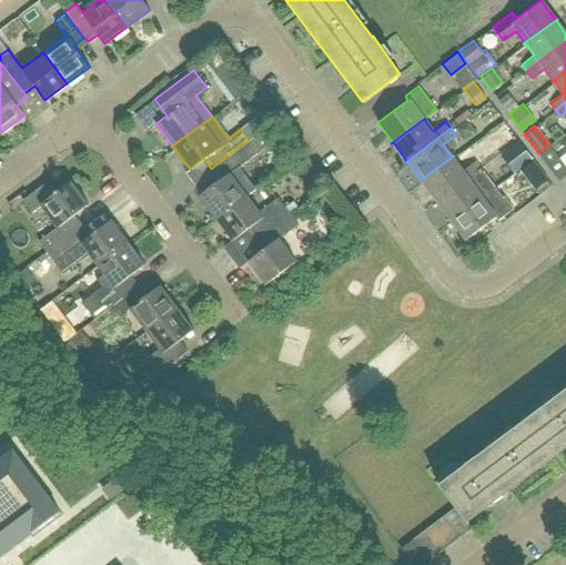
[(249,140),(211,169),(219,179),(198,194),(214,217),(245,193),(230,172),(256,151),(249,140)]
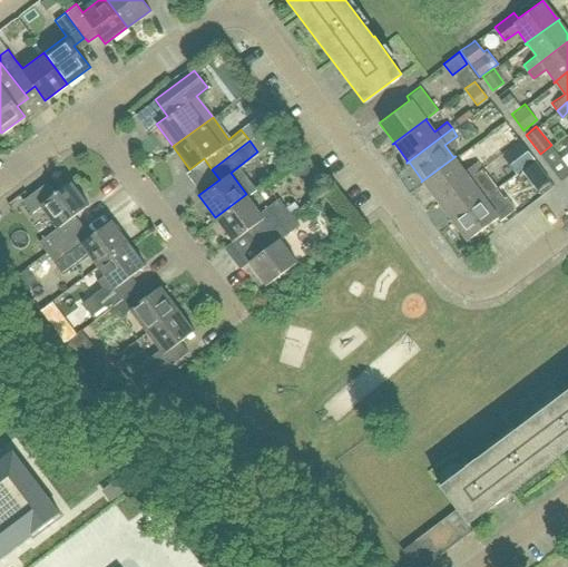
[(512,152),(522,165),(534,157),(522,144),(512,152)]
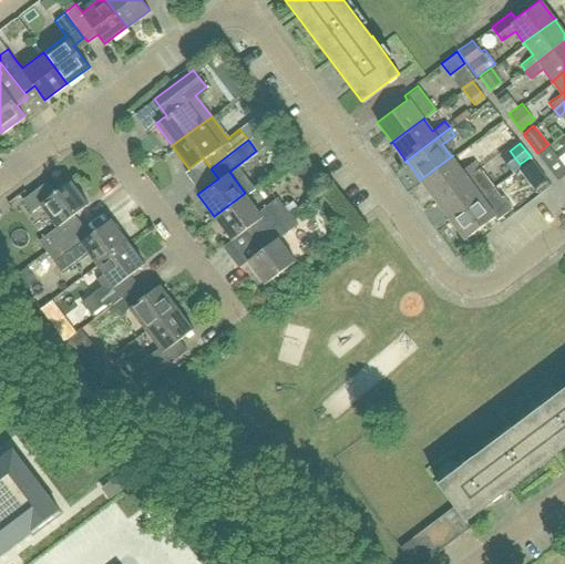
[(537,153),(556,178),(564,172),(564,166),(548,144),(537,153)]
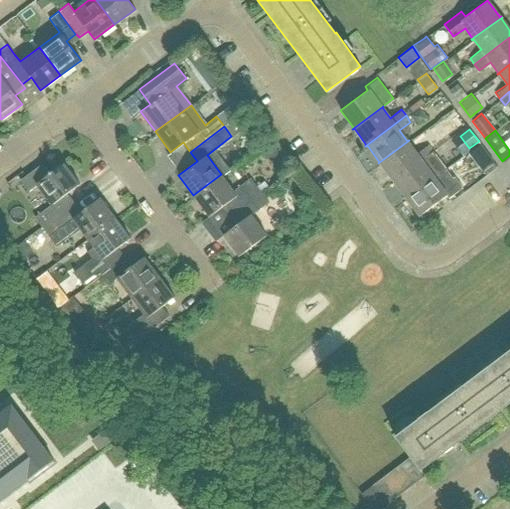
[(409,140),(378,163),(379,164),(380,163),(392,179),(391,180),(432,150),(427,144),(416,152),(408,142),(409,141),(409,140)]
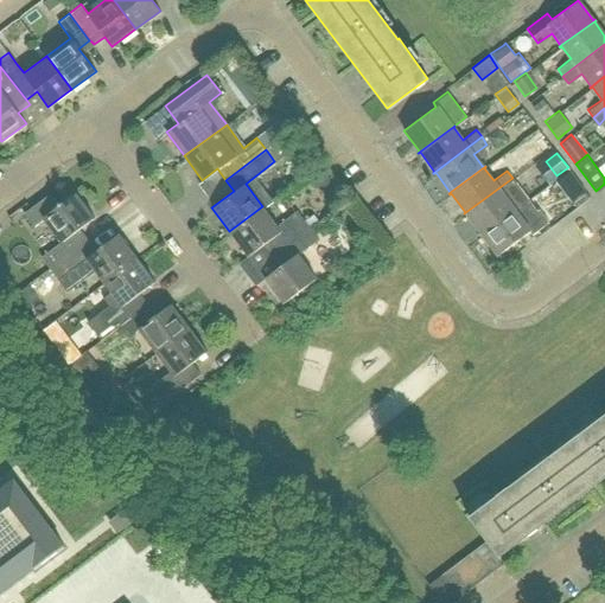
[(568,168),(553,180),(561,192),(578,180),(568,168)]
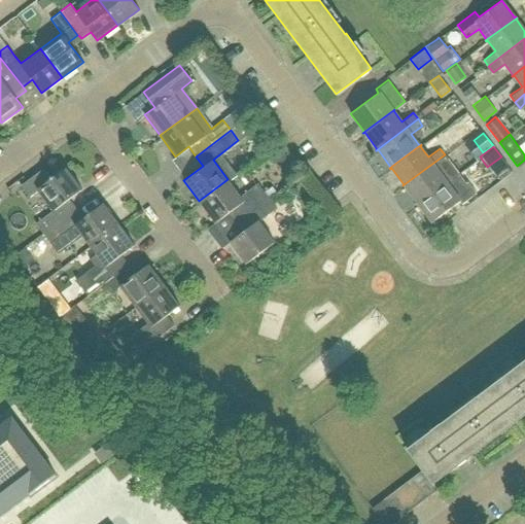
[(416,203),(416,204),(446,181),(447,181),(458,173),(445,154),(403,185),(404,186),(405,185),(417,202),(416,203)]
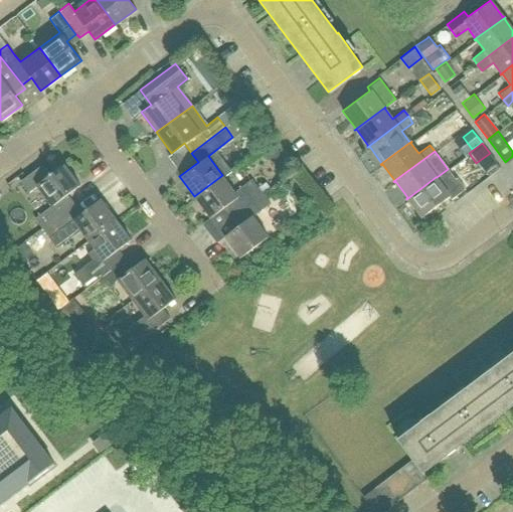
[(63,163),(51,172),(50,171),(48,172),(41,163),(19,180),(28,191),(36,185),(51,204),(34,217),(41,227),(74,202),(67,193),(79,184),(63,163)]
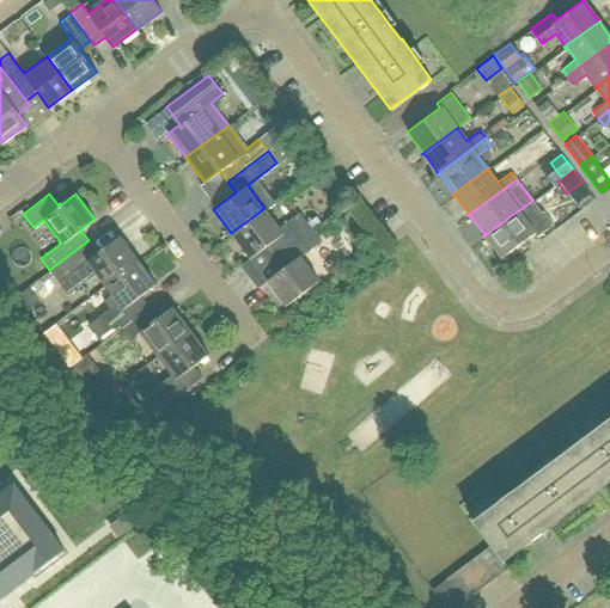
[(518,210),(483,237),(486,235),(501,257),(534,232),(536,235),(551,223),(542,210),(540,212),(532,201),(519,210),(518,210)]
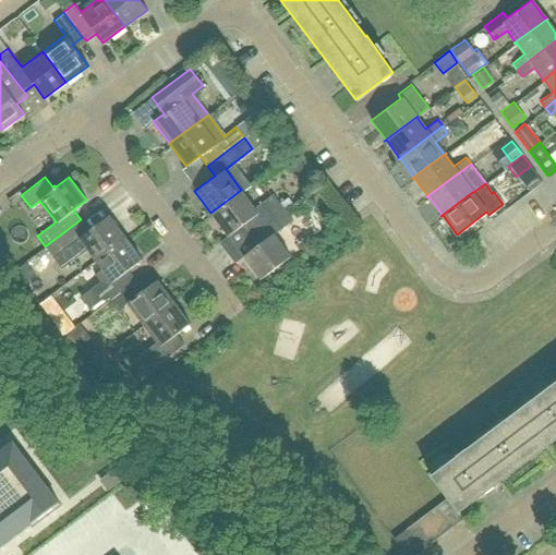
[(241,190),(210,213),(227,234),(241,225),(249,234),(283,208),(272,192),(253,206),(241,190)]
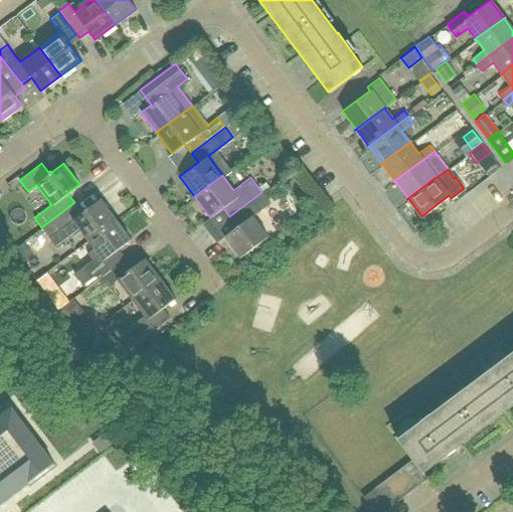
[(270,202),(262,192),(229,216),(236,225),(223,235),(239,257),(268,235),(252,215),(270,202)]
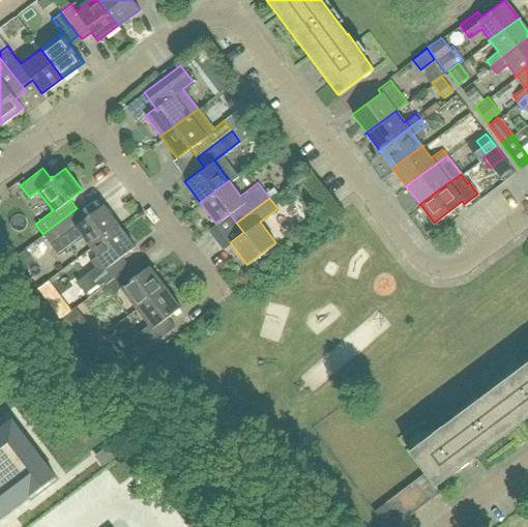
[(90,246),(119,225),(104,204),(84,218),(77,208),(42,234),(58,254),(82,236),(90,246)]
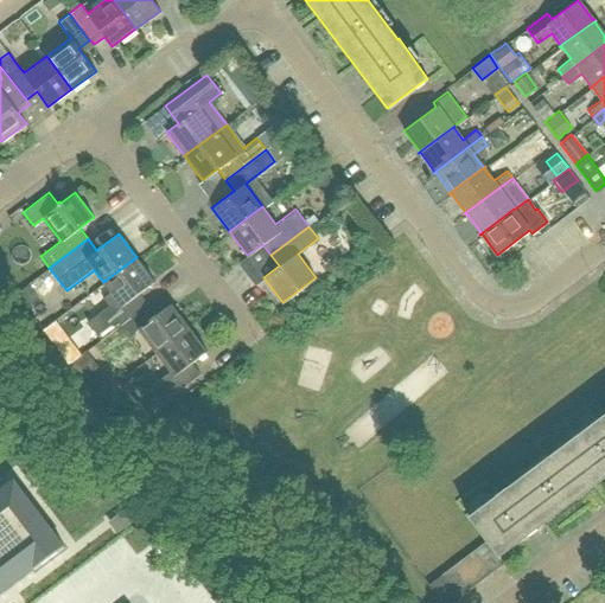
[(100,339),(120,324),(147,303),(139,292),(154,281),(137,257),(103,282),(110,290),(102,297),(108,305),(87,321),(100,339)]
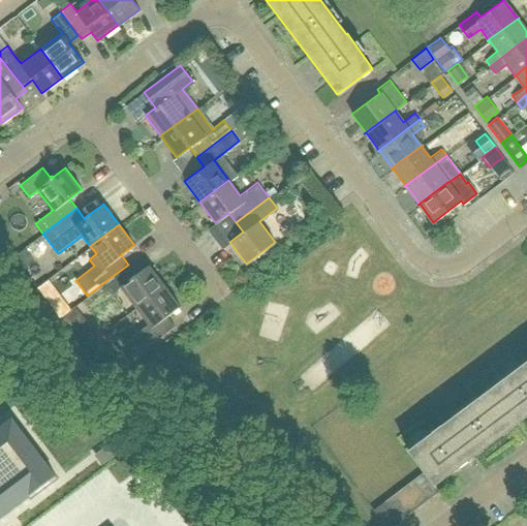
[(128,265),(104,282),(113,291),(120,286),(135,306),(164,284),(149,264),(135,274),(128,265)]
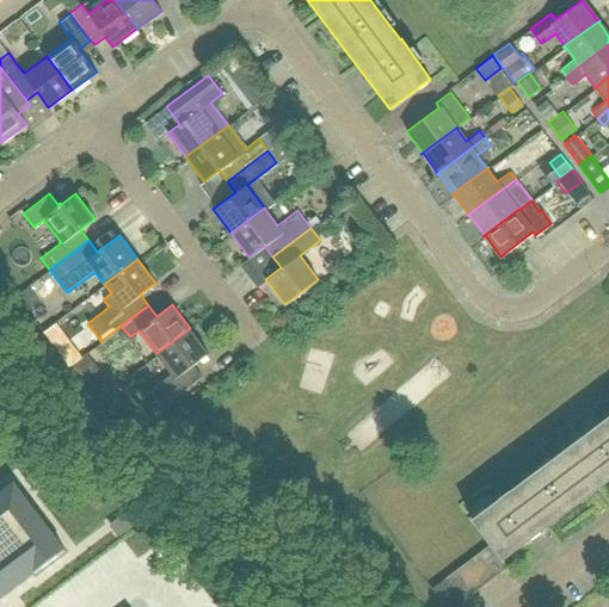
[(157,353),(171,373),(146,391),(159,408),(202,376),(194,364),(208,352),(190,328),(157,353)]
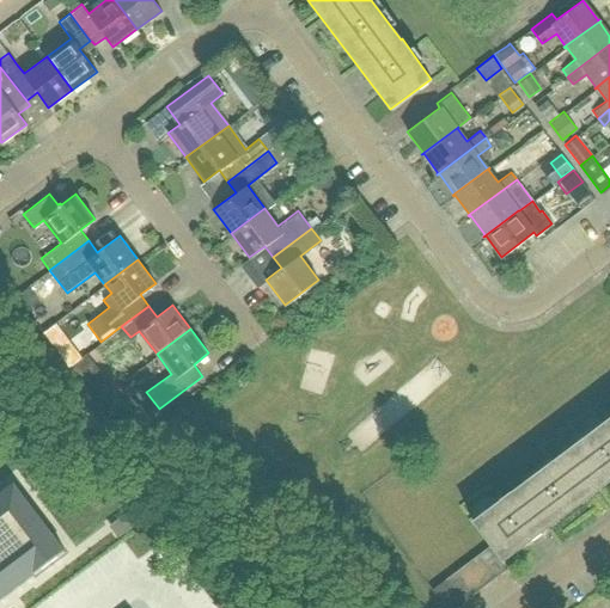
[(114,386),(85,354),(72,363),(101,397),(114,386)]
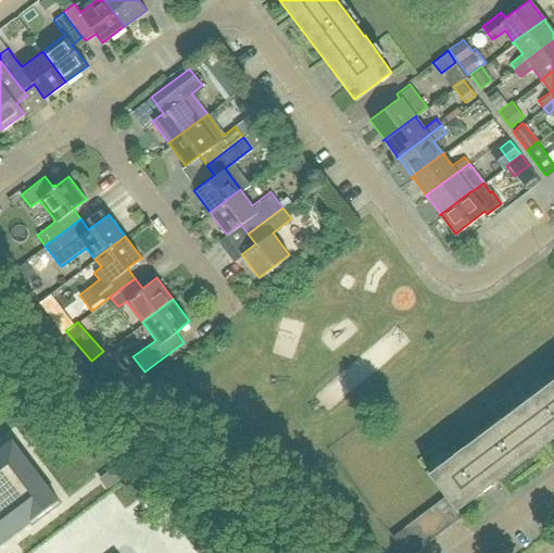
[(429,473),(431,476),(456,510),(553,436),(553,378),(464,447),(464,445),(454,453),(455,454),(429,473)]
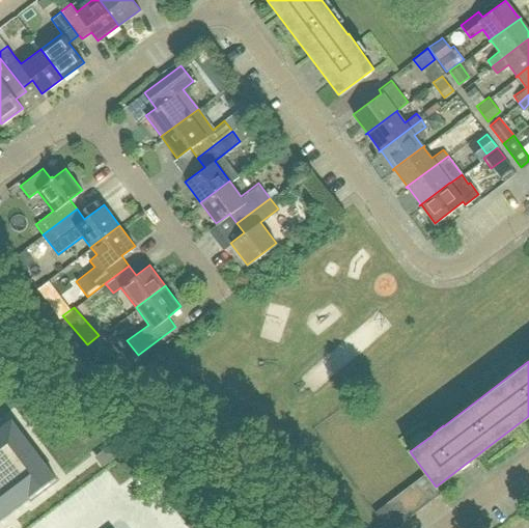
[(0,517),(28,496),(29,497),(55,477),(10,419),(0,427),(0,517)]
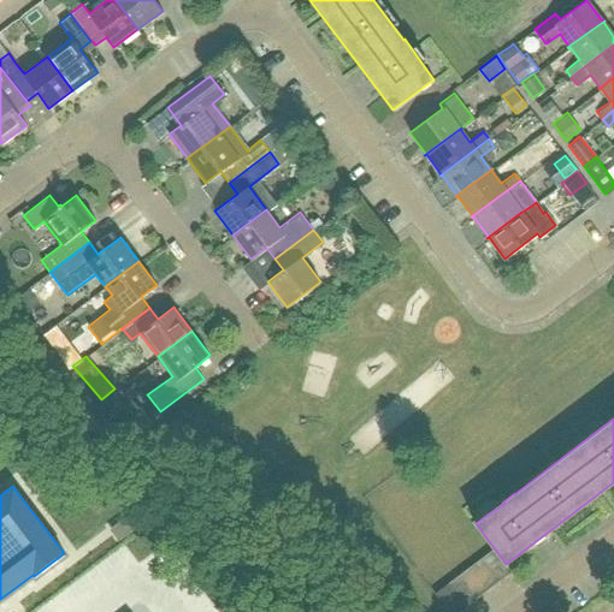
[(494,548),(480,557),(499,581),(511,571),(494,548)]
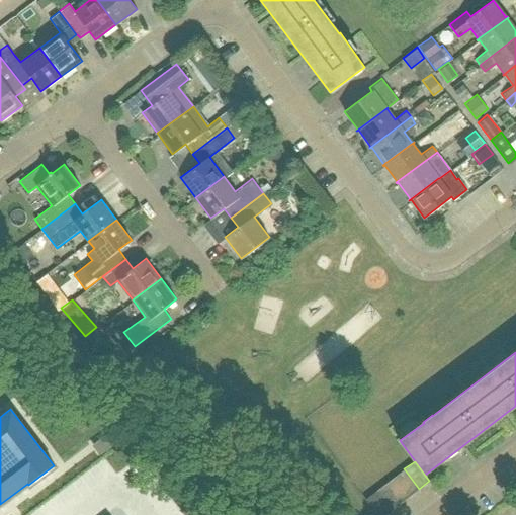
[(409,496),(419,489),(404,468),(395,477),(409,496)]
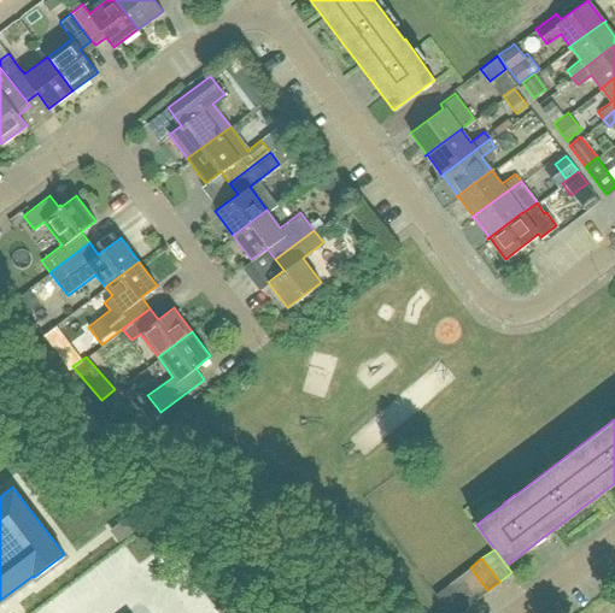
[(470,567),(463,572),(458,576),(475,599),(487,590),(470,567)]
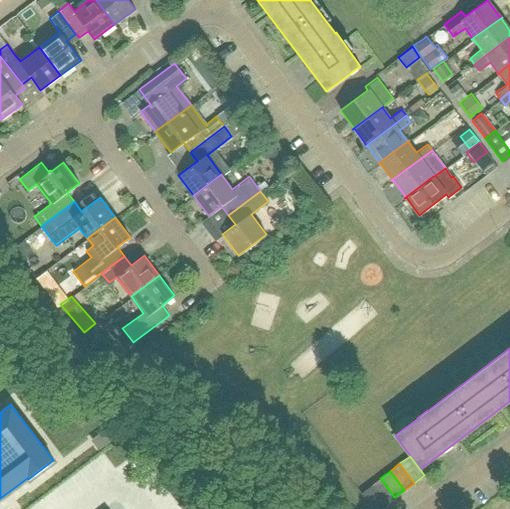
[(394,497),(380,478),(370,485),(385,505),(394,497)]
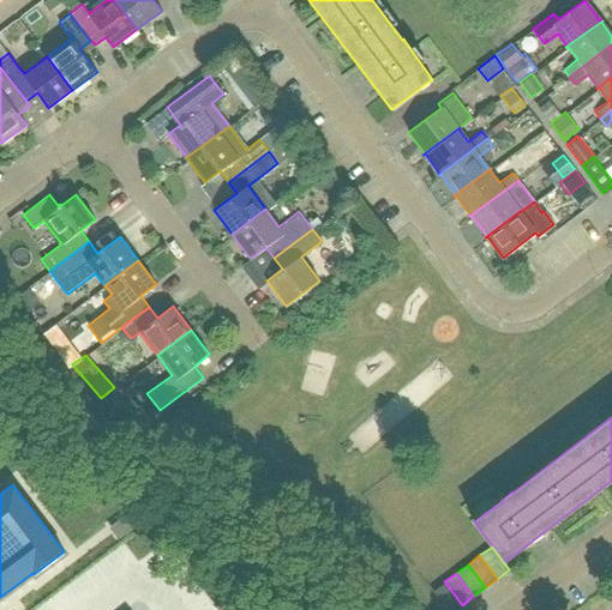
[(454,609),(462,605),(444,581),(432,591),(447,609),(454,609)]
